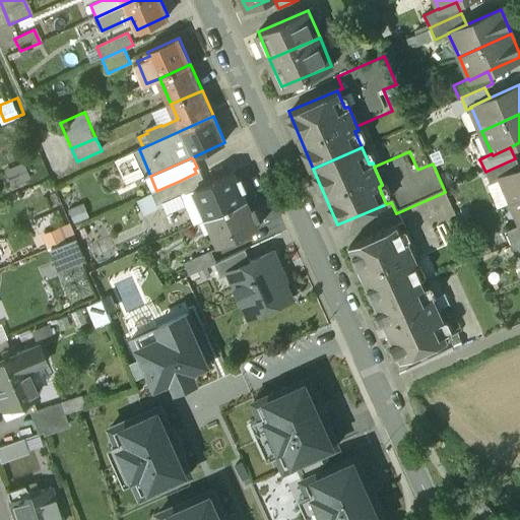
[(519,170),(503,178),(512,200),(519,197),(519,170)]
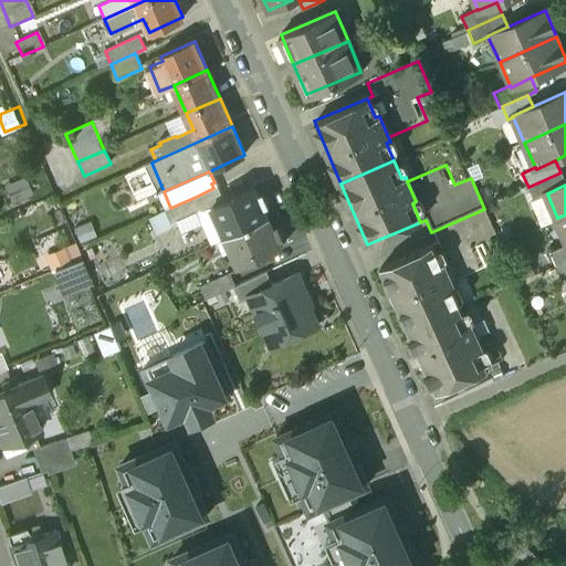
[(254,188),(199,213),(212,243),(230,236),(268,218),(263,207),(266,206),(262,195),(258,197),(254,188)]
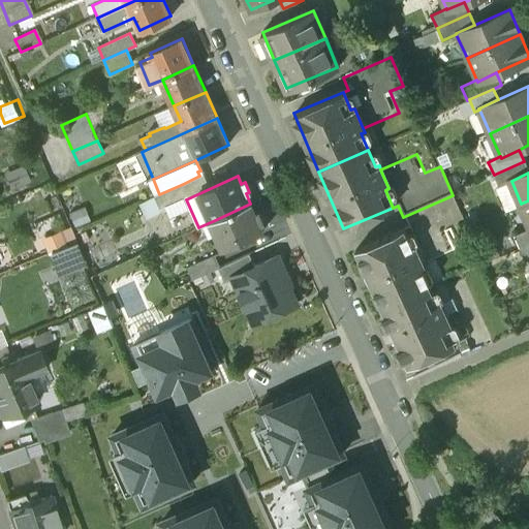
[(159,194),(155,196),(160,208),(188,195),(183,184),(159,194)]
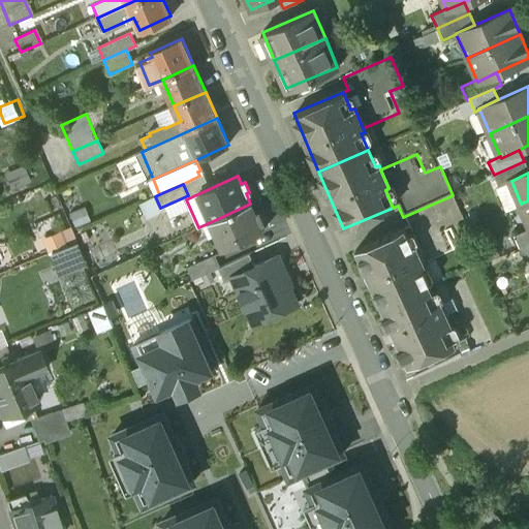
[(250,204),(215,220),(220,234),(217,235),(223,250),(262,232),(259,224),(262,223),(258,213),(255,214),(250,204)]
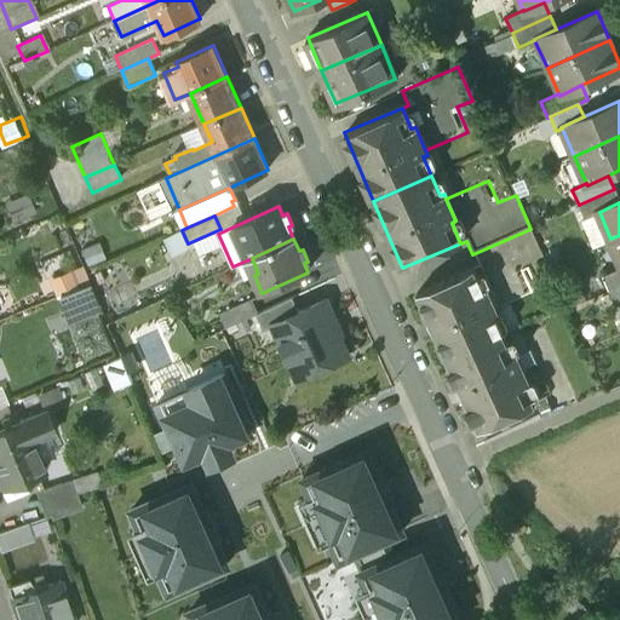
[(474,270),(415,296),(446,362),(503,337),(495,319),(500,316),(488,287),(482,290),(474,270)]
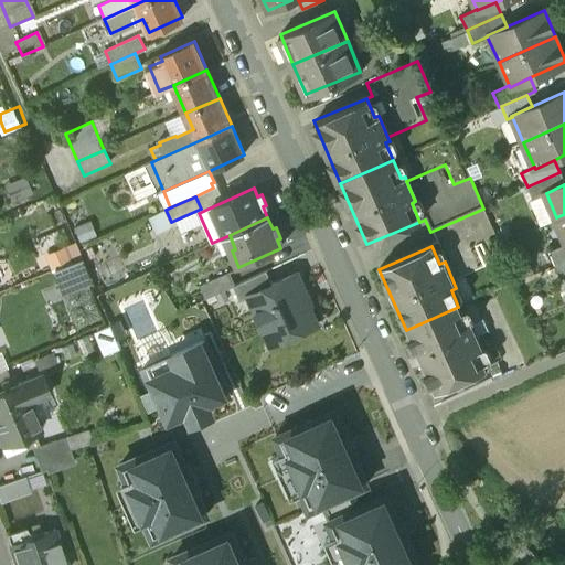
[(93,283),(83,259),(54,270),(64,295),(93,283)]
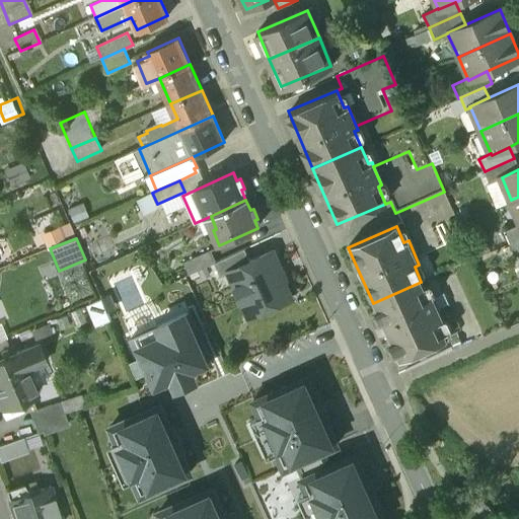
[(215,263),(215,264),(220,277),(228,273),(227,272),(249,262),(244,249),(215,263)]
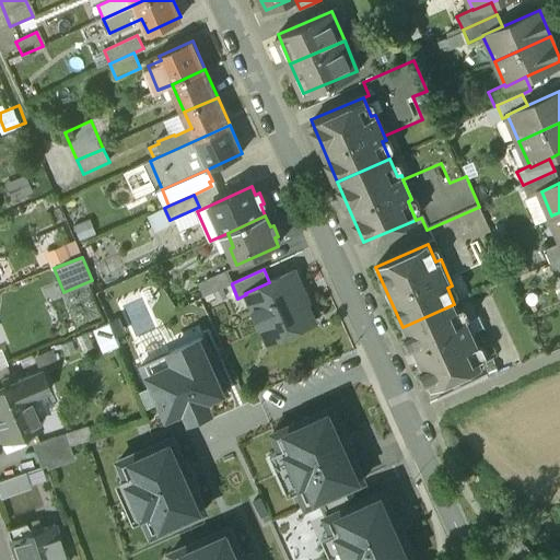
[(226,270),(197,283),(203,296),(232,284),(232,283),(226,270)]
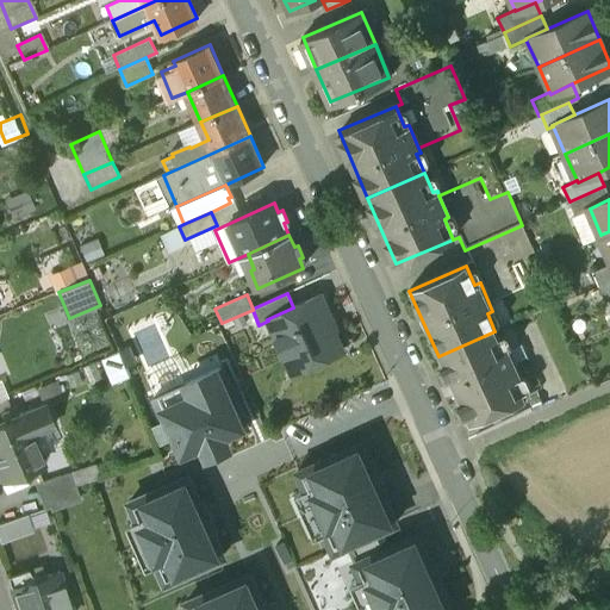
[(293,307),(267,319),(268,321),(284,355),(298,348),(306,366),(343,349),(328,315),(329,315),(321,296),(293,307)]
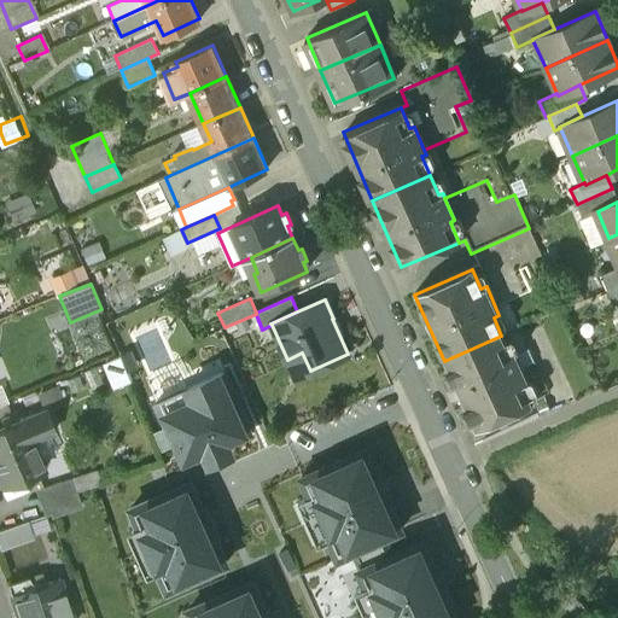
[(536,320),(501,336),(511,357),(517,355),(529,380),(523,383),(532,403),(566,388),(536,320)]
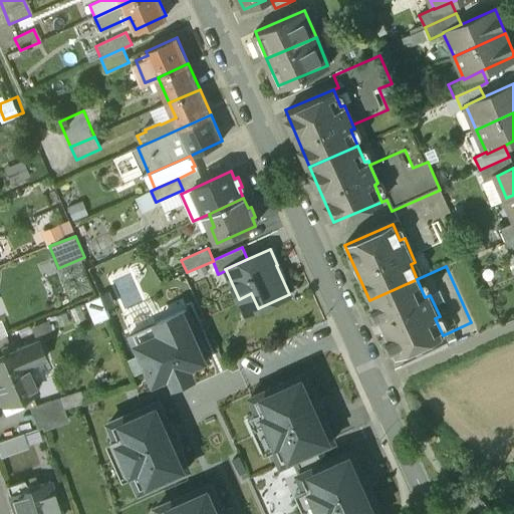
[(417,279),(369,300),(395,356),(443,335),(435,318),(440,316),(430,295),(425,297),(417,279)]
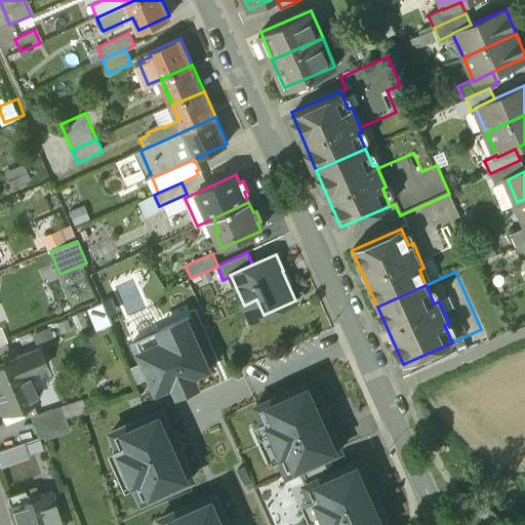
[(103,301),(94,305),(98,314),(93,315),(98,328),(112,322),(103,301)]
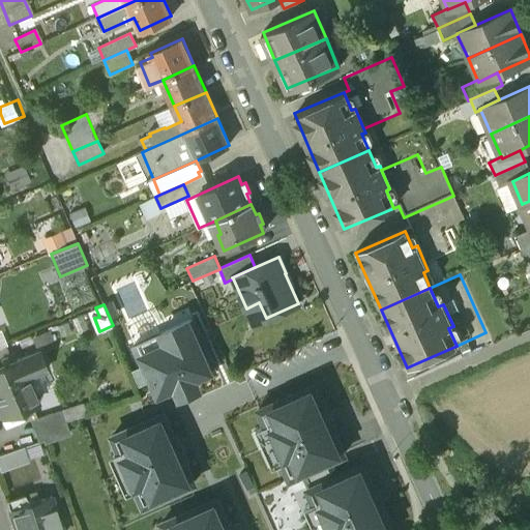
[(215,370),(192,317),(135,344),(143,363),(131,369),(139,385),(150,380),(157,395),(177,387),(177,389),(197,380),(196,379),(215,370)]
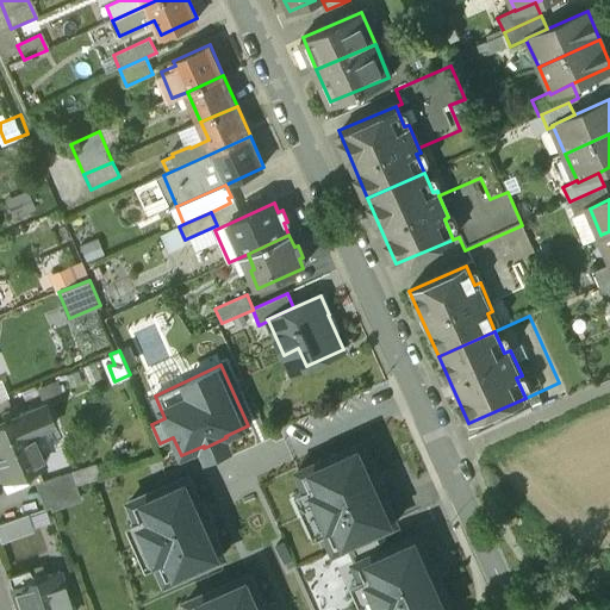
[(7,419),(0,422),(0,473),(4,480),(43,464),(32,440),(55,430),(44,404),(7,419)]
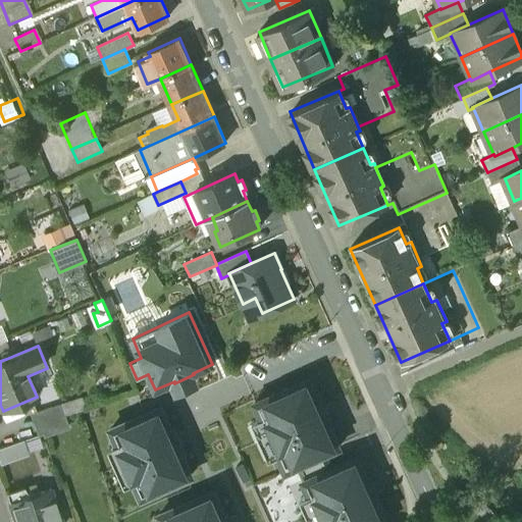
[(324,453),(340,446),(329,423),(331,423),(320,399),(319,400),(309,377),(255,402),(285,470),(299,464),(324,453)]
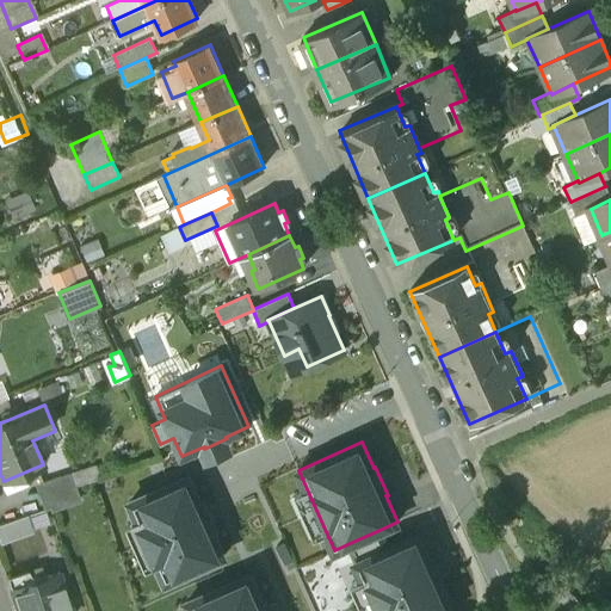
[(94,467),(42,485),(47,497),(73,488),(99,479),(94,467)]
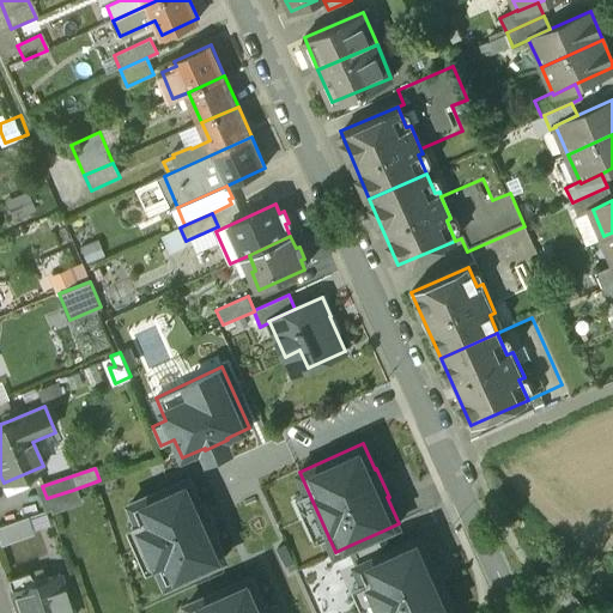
[(200,502),(189,475),(129,502),(138,520),(127,525),(147,569),(158,564),(167,583),(225,557),(213,529),(216,528),(204,499),(200,502)]
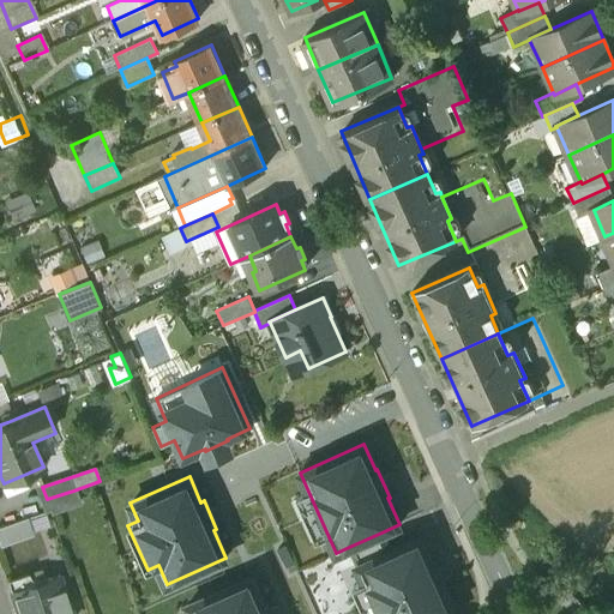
[(73,491),(47,499),(52,512),(78,504),(73,491)]
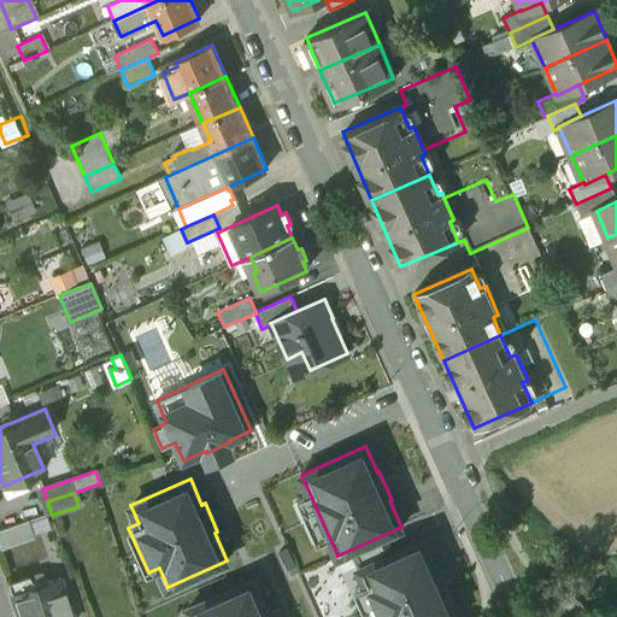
[(24,522),(0,529),(0,546),(0,547),(30,538),(24,522)]
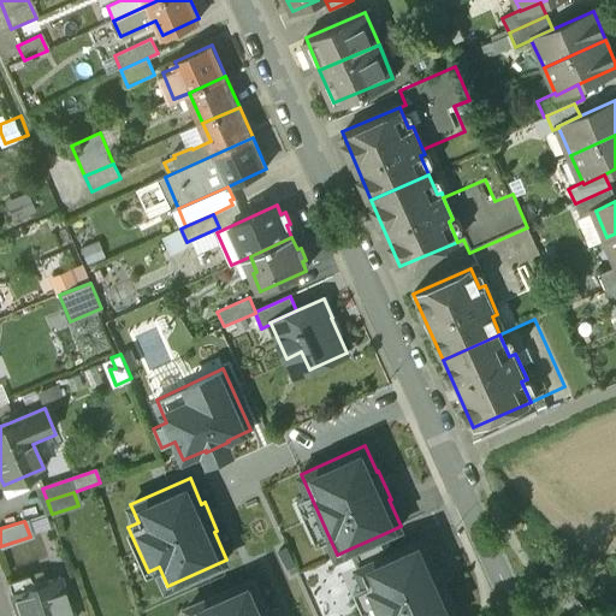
[(361,564),(391,551),(383,534),(353,548),(361,564)]
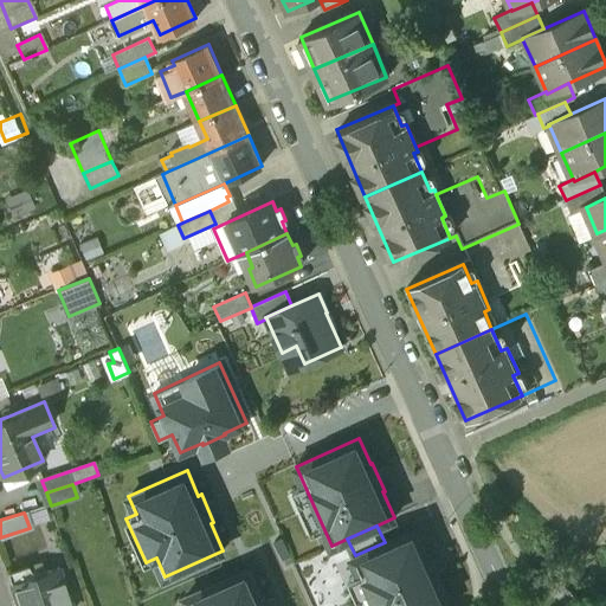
[(374,605),(449,605),(438,581),(440,580),(427,552),(425,552),(414,529),(385,542),(355,555),(352,556),(374,605)]
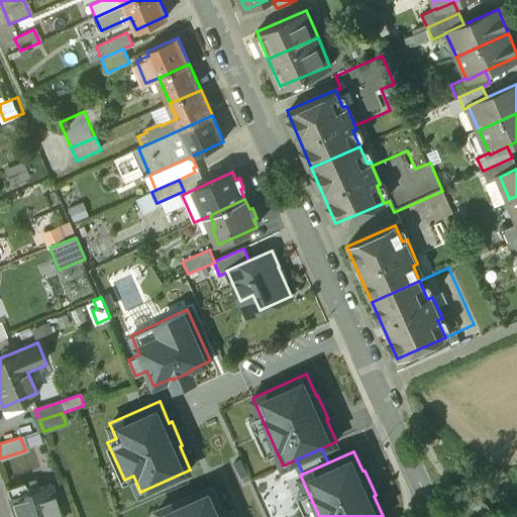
[(60,516),(49,485),(26,492),(23,484),(6,489),(15,516),(60,516)]
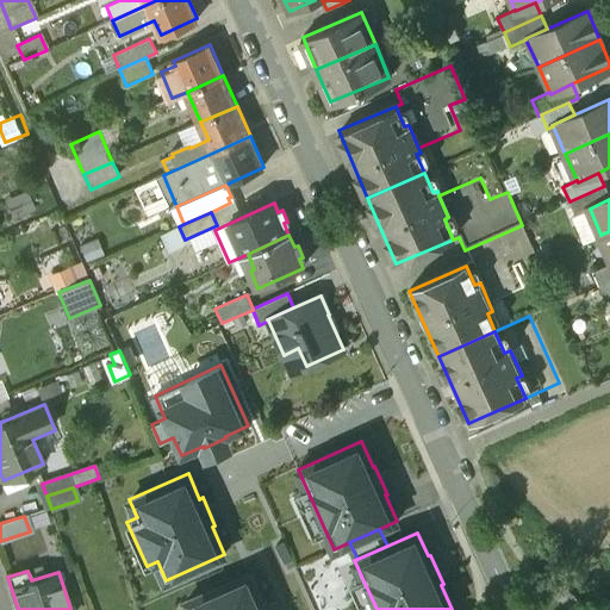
[(261,597),(249,571),(186,599),(191,609),(269,609),(263,596),(261,597)]
